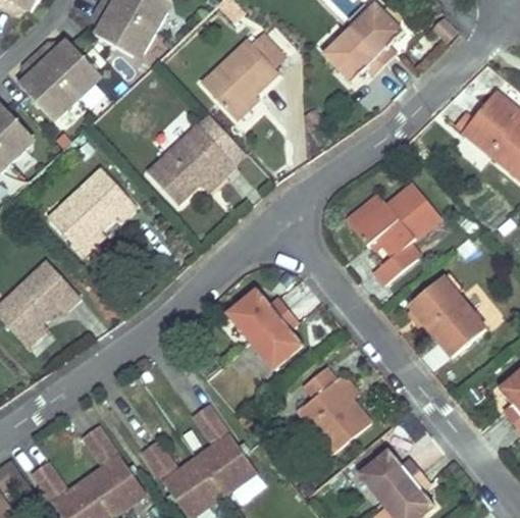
[(0,0),(0,5),(12,12),(17,2),(28,8),(31,10),(37,0),(0,0)]
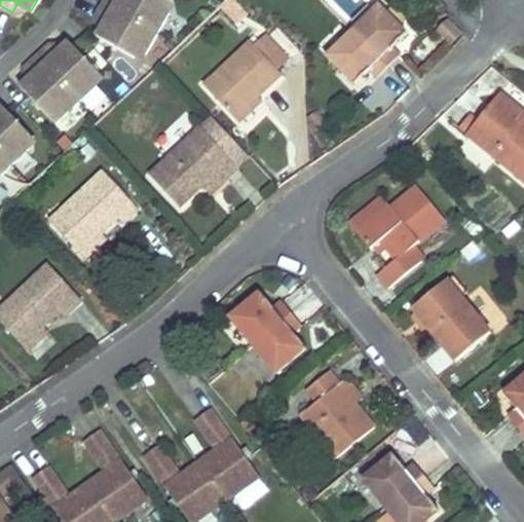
[(101,0),(94,14),(103,21),(98,30),(96,34),(132,54),(145,50),(156,31),(104,0),(101,0)]
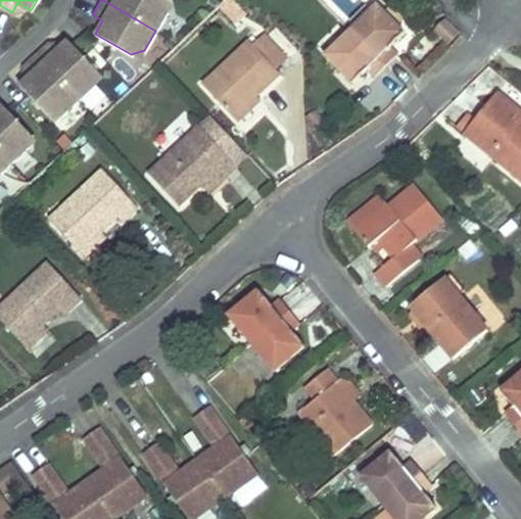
[(103,0),(155,31),(168,10),(164,0),(103,0)]
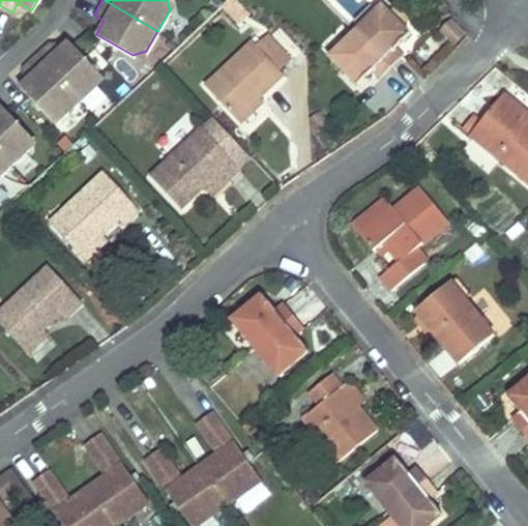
[(224,0),(220,8),(240,21),(247,7),(236,0),(224,0)]
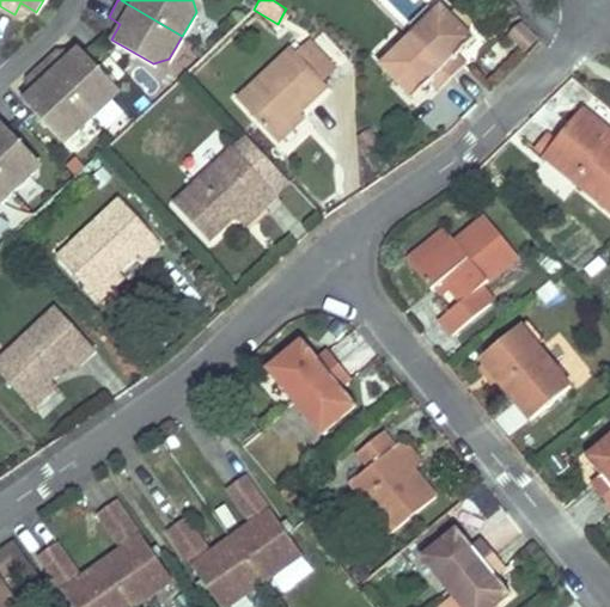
[(20,2),(14,14),(32,10),(20,2)]
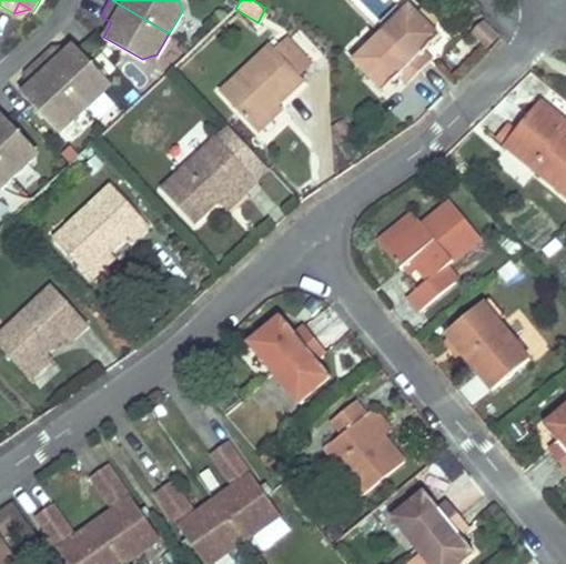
[(430,58),(422,49),(436,34),(407,3),(378,30),(352,57),(382,88),(398,72),(406,80),(416,70),(430,58)]
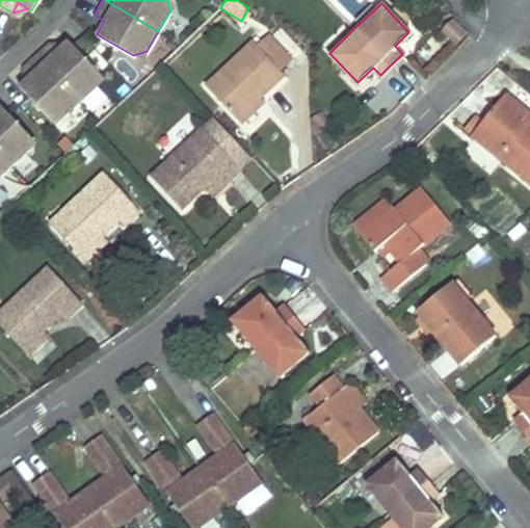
[(95,15),(99,30),(104,21),(95,15)]
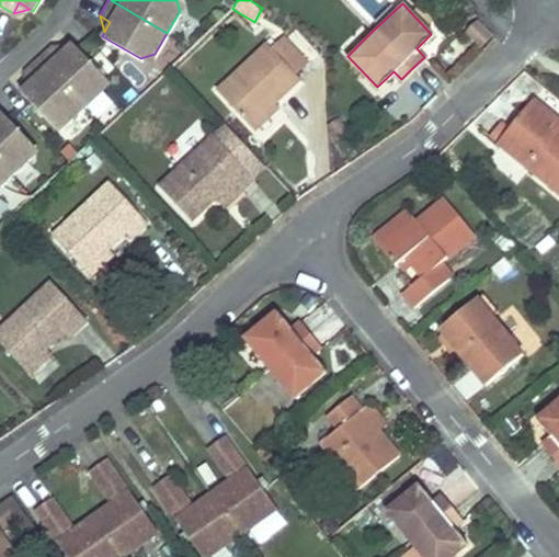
[(274,99),(298,76),(295,70),(307,59),(283,33),(270,45),(265,41),(216,88),(248,121),(274,99)]
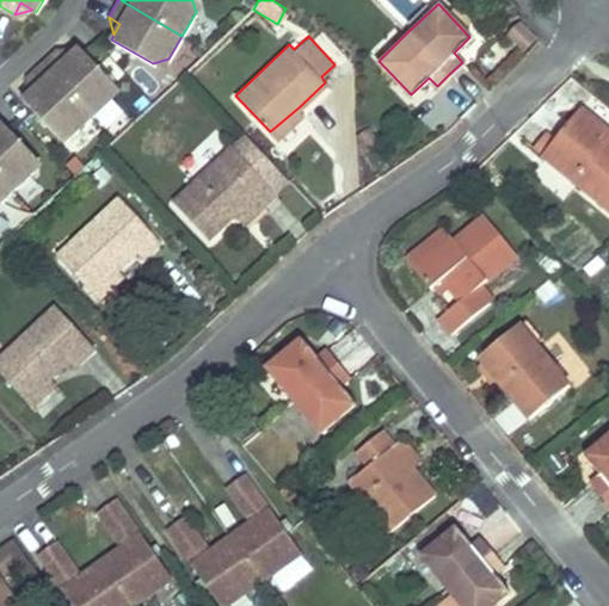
[(110,97),(111,80),(78,44),(74,48),(65,57),(56,48),(41,62),(91,115),(110,97)]
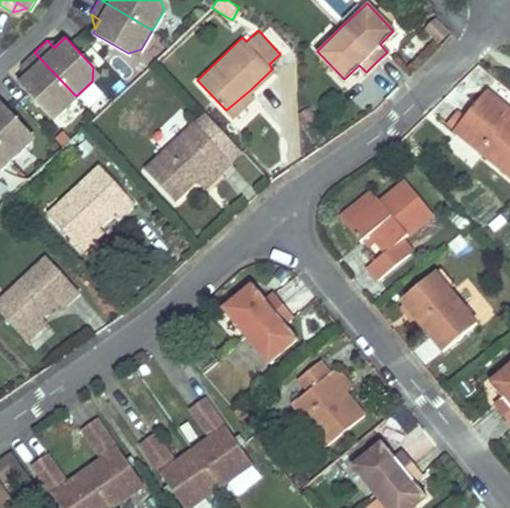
[(62,40),(47,40),(54,48),(62,40)]
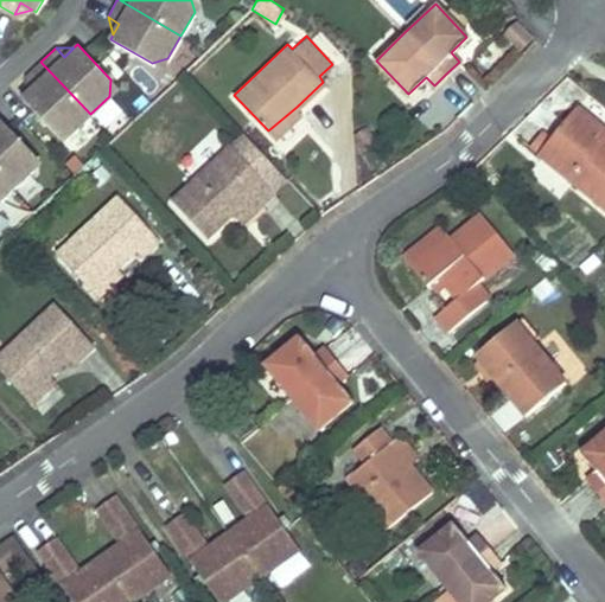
[(55,132),(70,133),(90,114),(40,62),(25,75),(34,84),(25,94),(21,97),(55,132)]
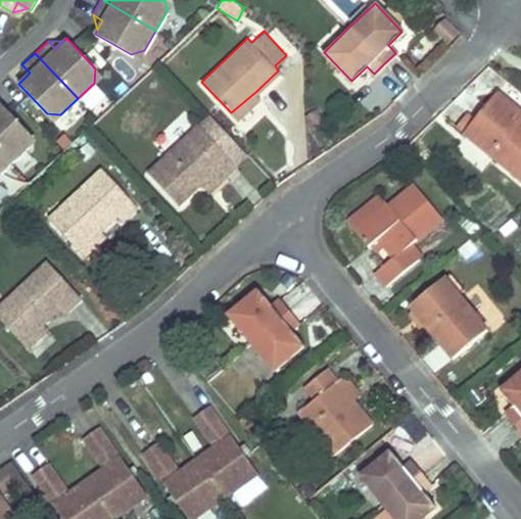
[(21,64),(21,81),(30,73),(21,64)]
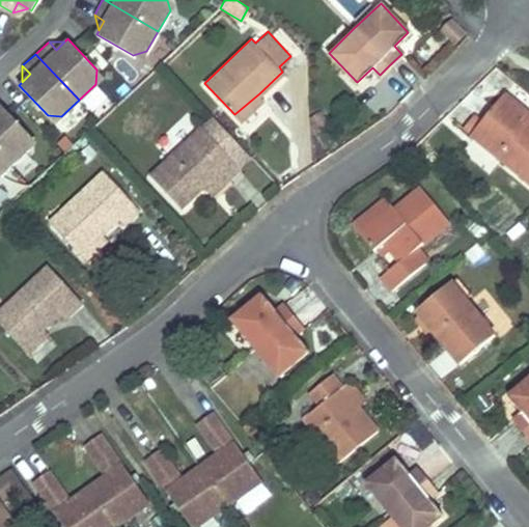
[(528,111),(505,91),(490,109),(475,127),(470,133),(528,181),(528,111)]
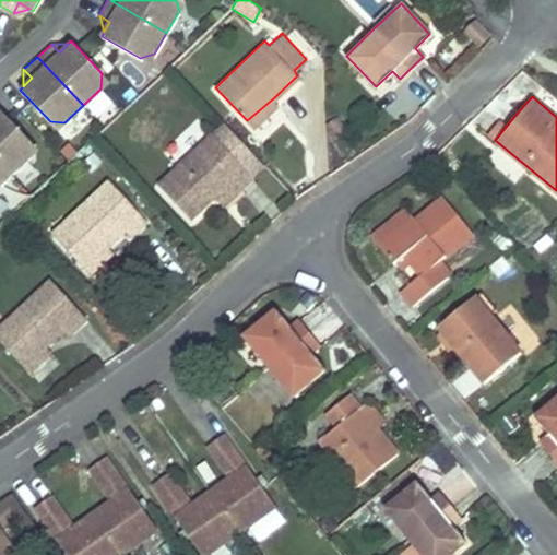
[(252,127),(277,104),(277,103),(273,98),(247,120),(252,127)]
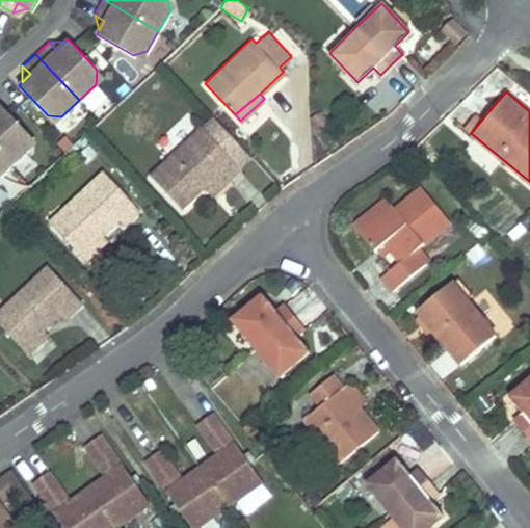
[(28,148),(28,134),(0,103),(0,152),(10,164),(28,148)]
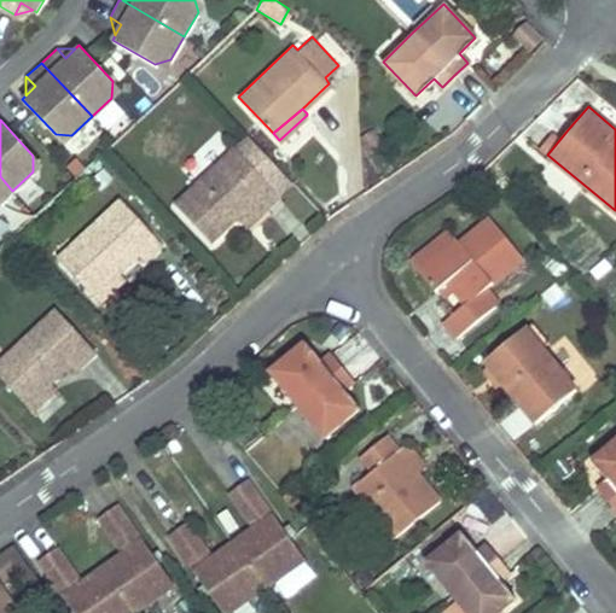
[(292,180),(250,134),(236,146),(174,203),(210,241),(237,216),(259,198),(266,205),(268,206),(280,194),(279,193),(292,180)]
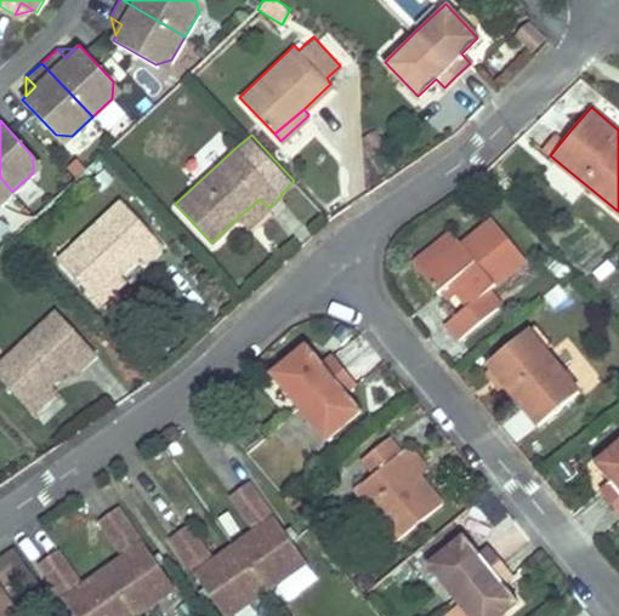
[(0,201),(12,192),(0,177),(0,201)]
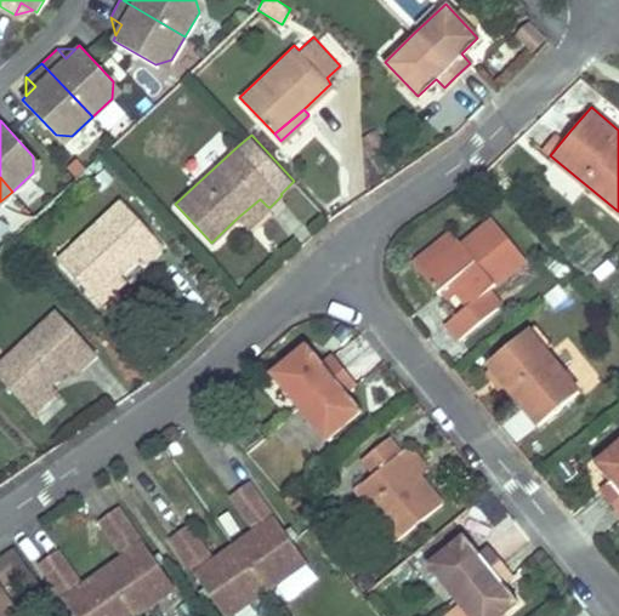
[(145,258),(162,243),(120,197),(57,256),(92,296),(115,274),(140,252),(145,258)]
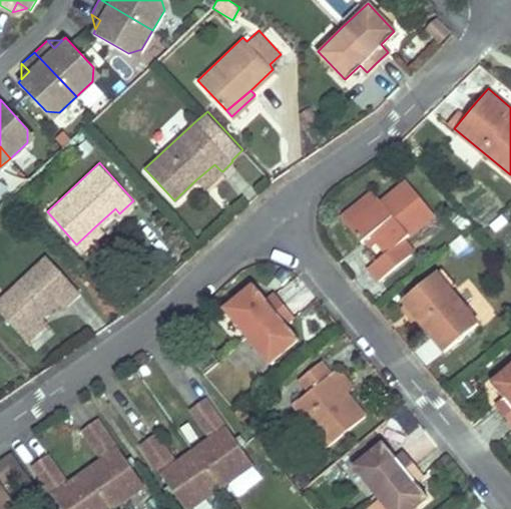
[(204,188),(222,171),(220,170),(214,164),(196,179),(204,188)]
